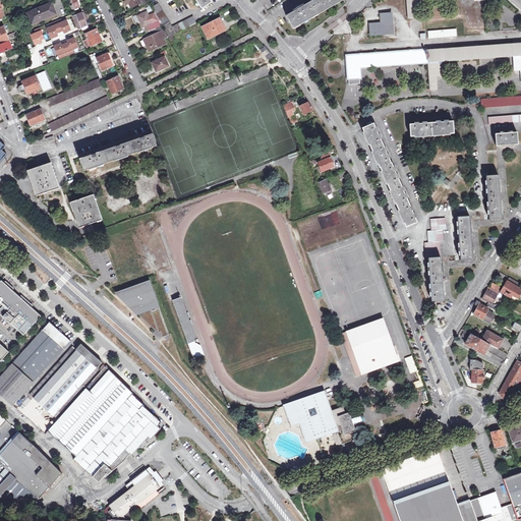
[(80,7),(77,0),(71,0),(73,5),(71,6),(72,10),(75,9),(75,10),(79,9),(78,7),(80,7)]
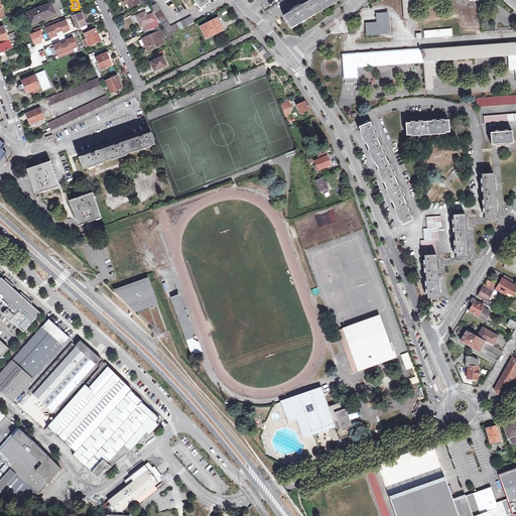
[(195,0),(201,8),(211,2),(209,0),(195,0)]
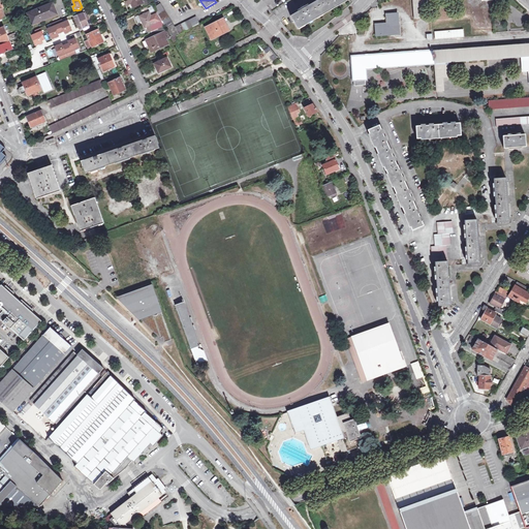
[(293,21),(298,28),(346,0),(317,0),(308,6),(307,5),(298,10),(298,11),(290,16),(293,21)]
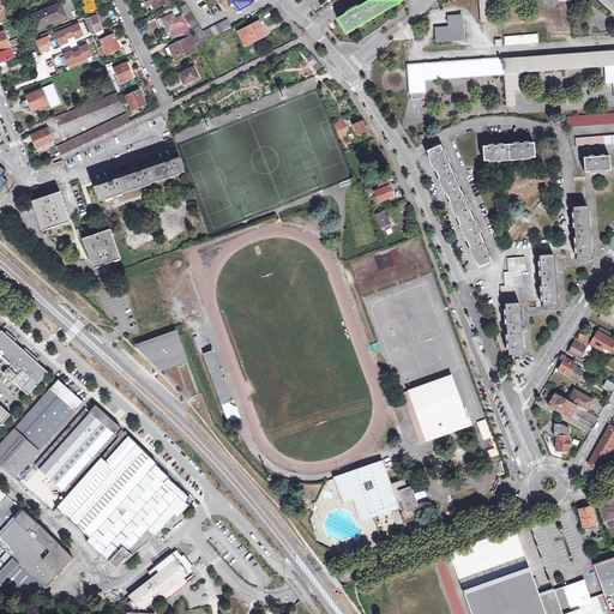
[(497,5),(495,0),(477,0),(481,22),(489,20),(488,5),(497,5)]
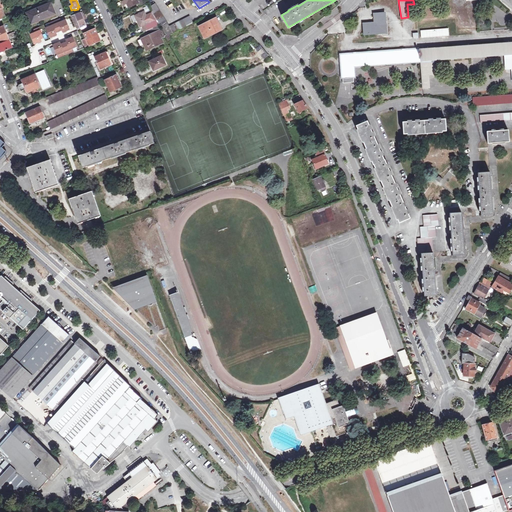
[(32,11),(36,21),(55,13),(51,3),(32,11)]
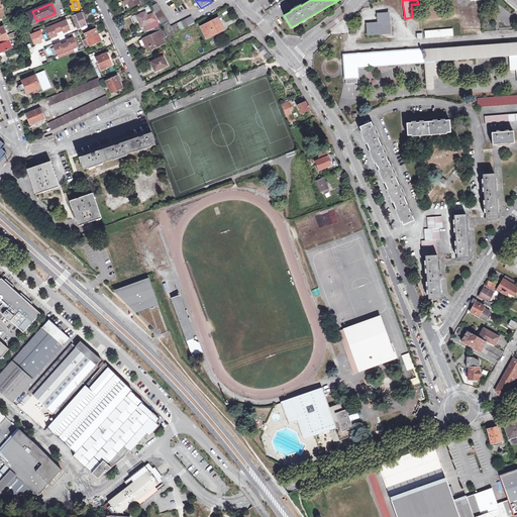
[(150,7),(169,36),(170,35),(195,23),(195,22),(192,16),(171,26),(157,3),(150,7)]
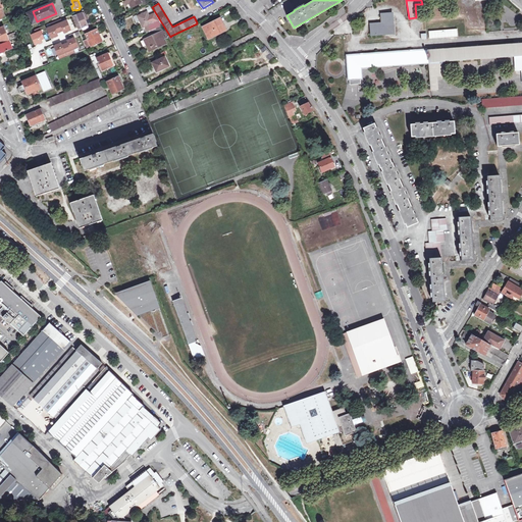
[(148,32),(154,29),(152,23),(159,20),(154,13),(149,16),(147,12),(137,17),(139,22),(142,29),(144,28),(145,31),(147,30),(148,32)]
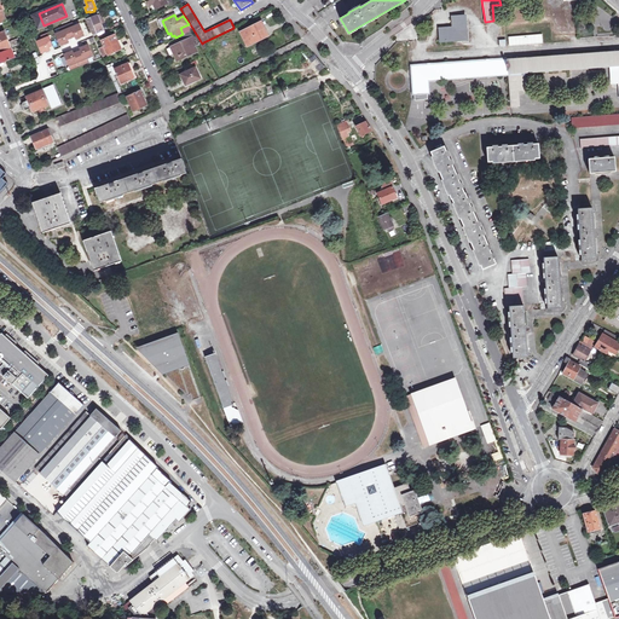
[(467,40),(466,15),(452,16),(452,27),(439,27),(440,41),(467,40)]
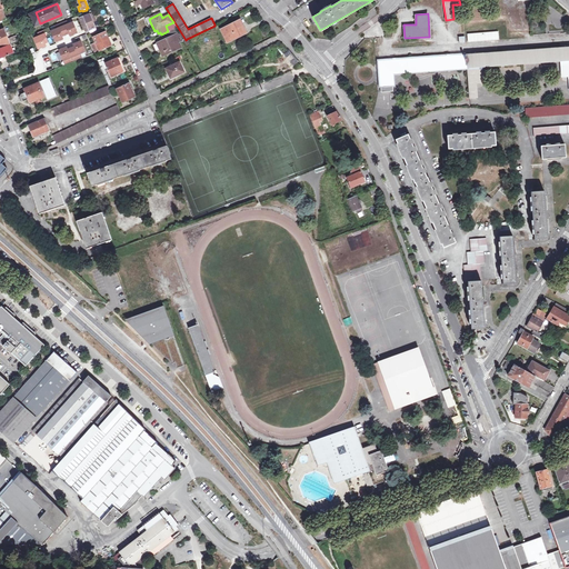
[(90,15),(79,19),(86,32),(96,28),(90,15)]
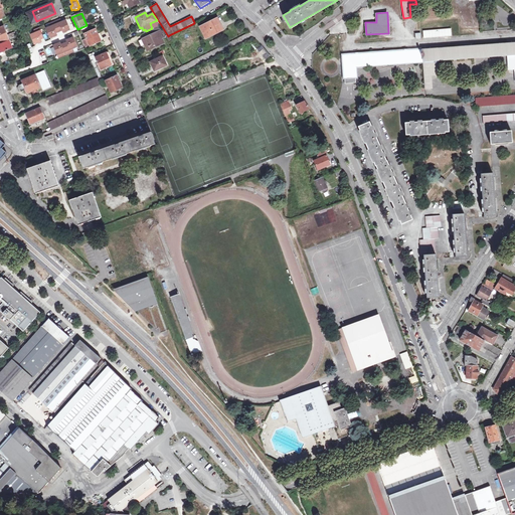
[(60,19),(55,21),(59,31),(62,30),(63,32),(69,29),(66,20),(61,22),(60,19)]
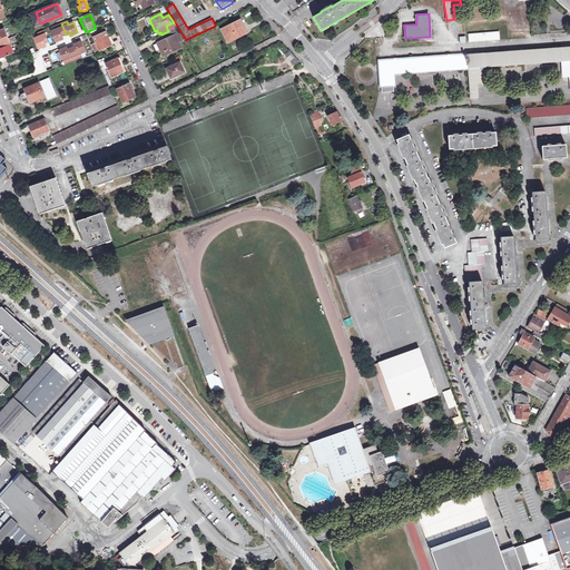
[(238,21),(222,29),(228,42),(245,33),(238,21)]
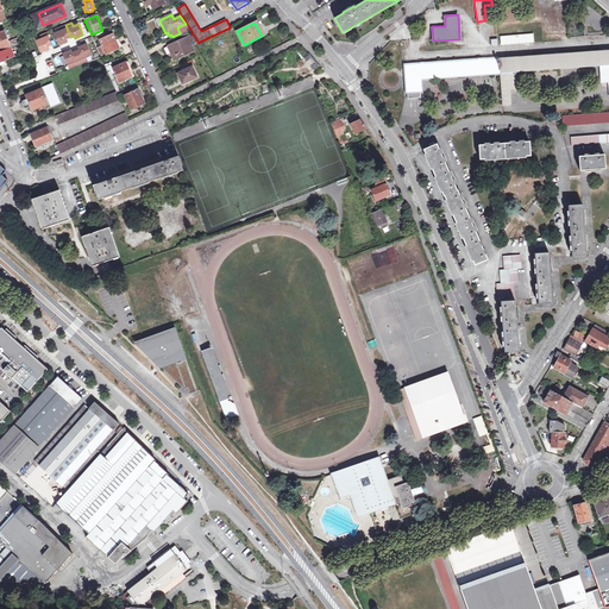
[(55,33),(60,44),(68,42),(67,39),(70,37),(66,25),(60,27),(61,31),(55,33)]
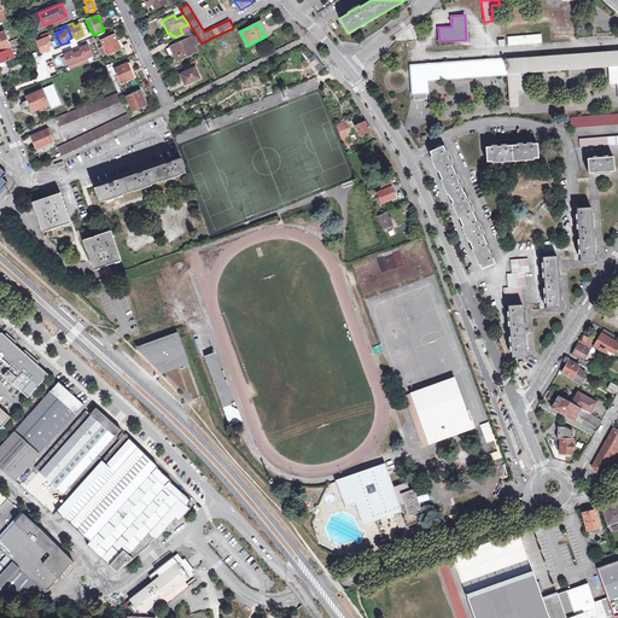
[(0,50),(11,47),(10,42),(5,31),(0,33),(0,50)]
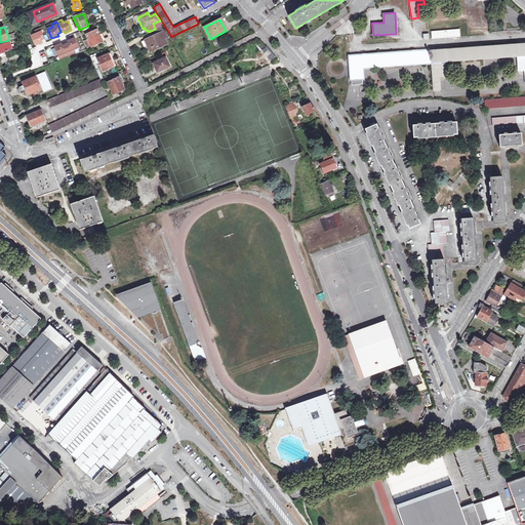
[(32,36),(36,45),(42,42),(41,40),(45,39),(40,28),(35,30),(37,34),(32,36)]
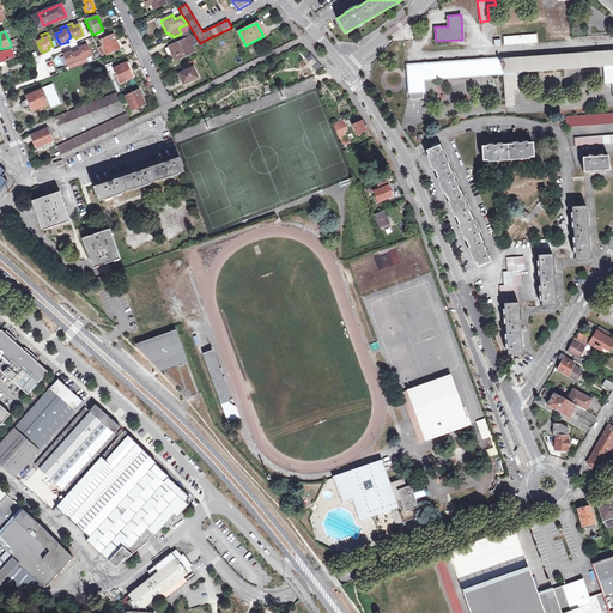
[(174,52),(171,53),(175,59),(183,55),(184,56),(195,52),(188,37),(186,38),(182,34),(181,34),(174,37),(176,42),(171,46),(174,52)]
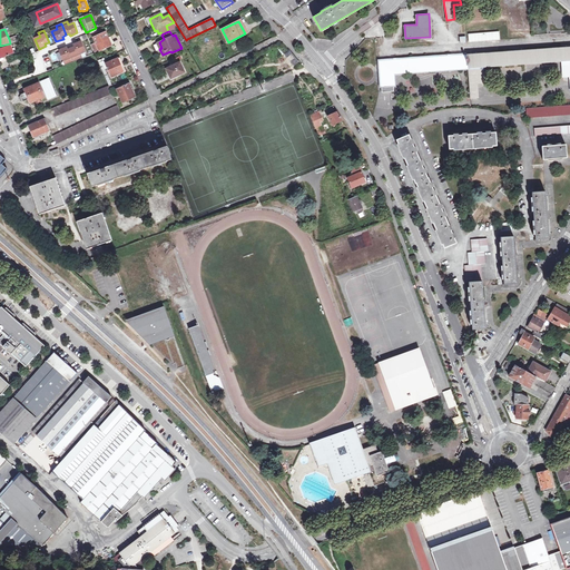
[(498,31),(468,33),(469,41),(499,39),(498,31)]
